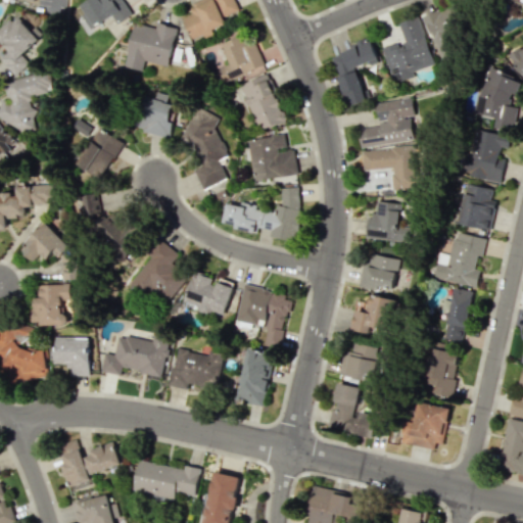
[(94,26),(110,14),(116,24),(132,13),(122,0),(84,0),(80,3),(94,26)]
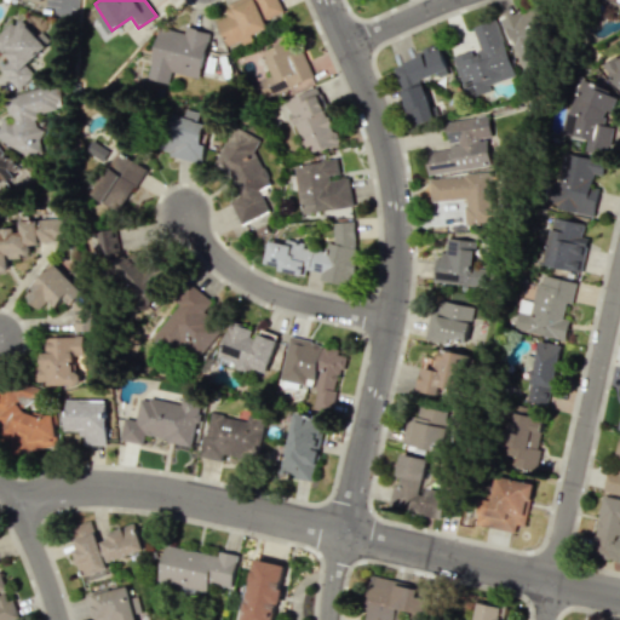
[(234,0),(225,4),(229,15),(217,21),(227,46),(240,40),(241,40),(269,29),(265,19),(283,11),(279,0),(234,0)]
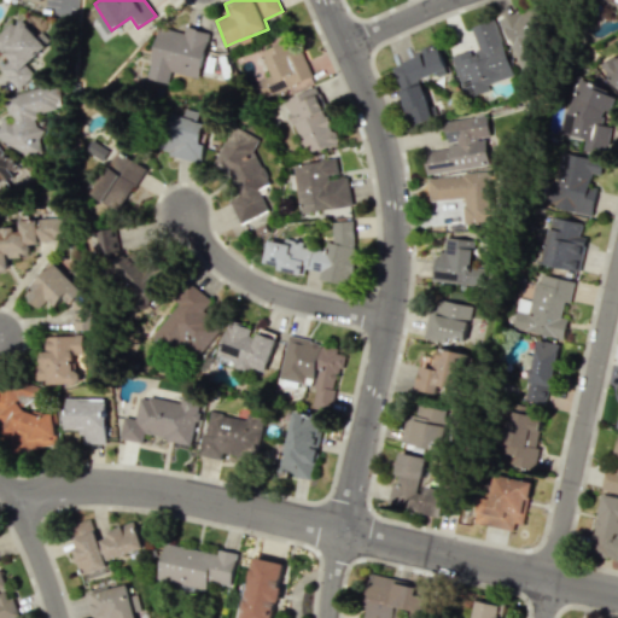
[(500,21),(523,74),(543,65),(532,39),(552,30),(540,3),(500,21)]
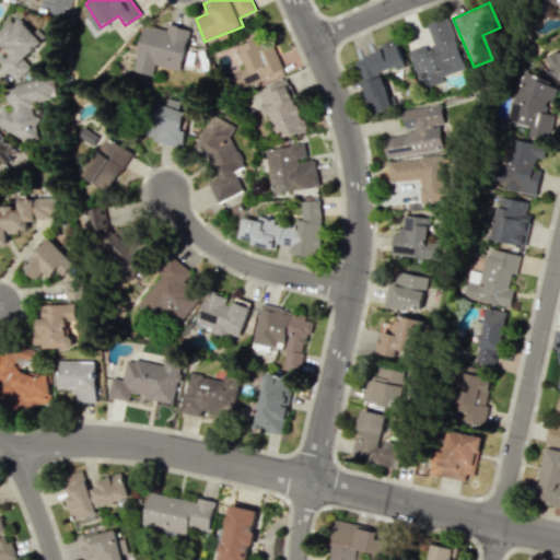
[(409,50),(421,89),(443,82),(442,76),(464,69),(447,18),(427,24),(433,43),(409,50)]
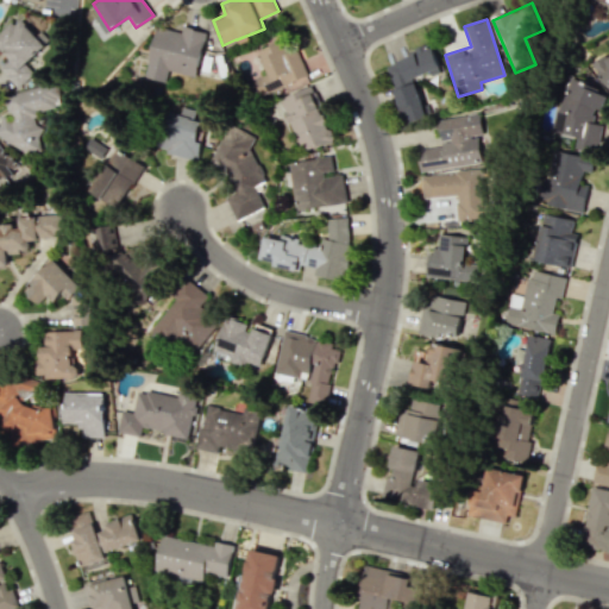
[(25,64),(48,44),(26,20),(18,29),(11,22),(0,31),(0,49),(10,60),(0,68),(18,88),(35,73),(25,64)]
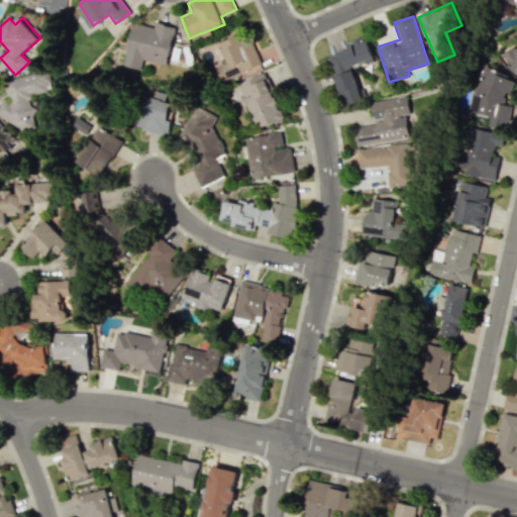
[(140,70),(142,60),(166,65),(175,27),(156,22),(153,27),(132,22),(122,66),(140,70)]
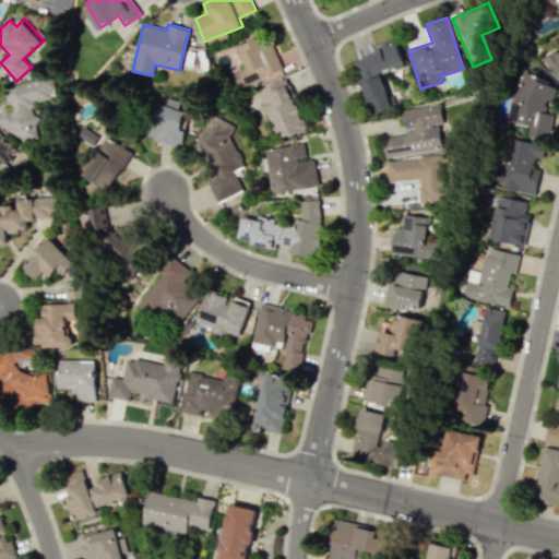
[(273,45),(264,48),(260,37),(236,46),(246,69),(233,73),(239,90),(283,72),(273,45)]
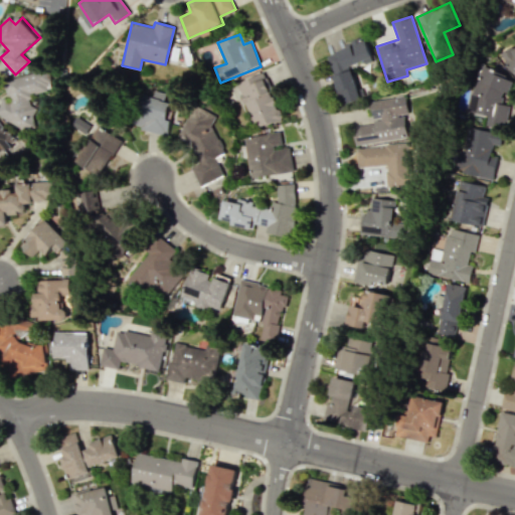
[(325,51),(341,105),(360,99),(351,66),(372,59),(366,39),(325,51)]
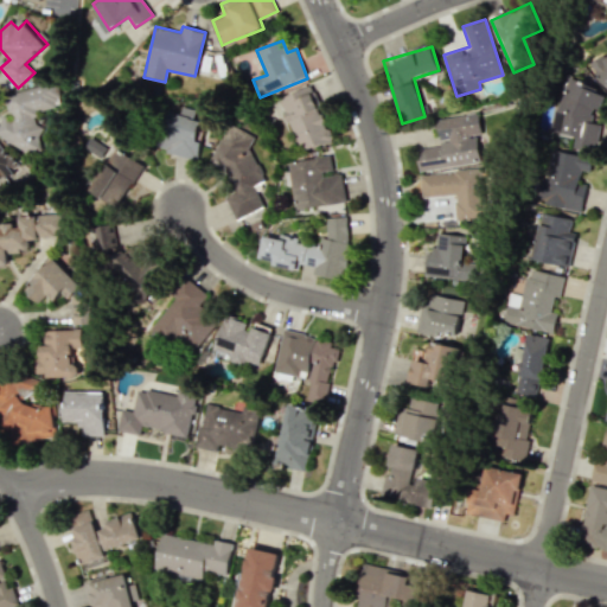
[(606,53),(590,64),(606,89),(606,53)]
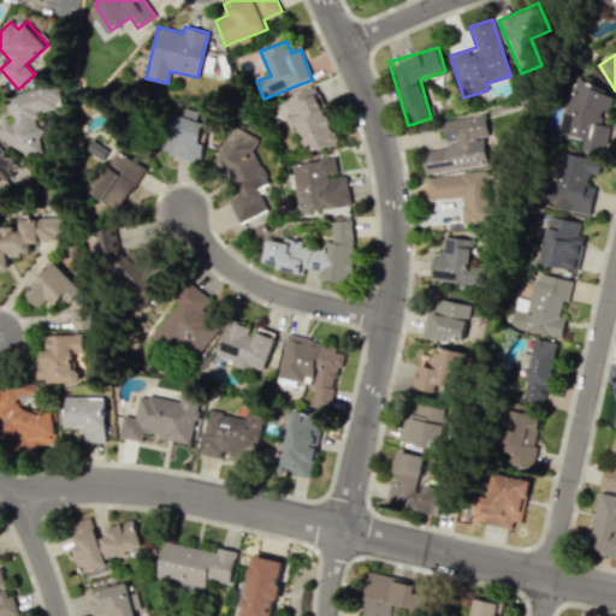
[(610,128),(599,124),(604,110),(609,112),(615,94),(576,80),(558,131),(604,147),(610,128)]
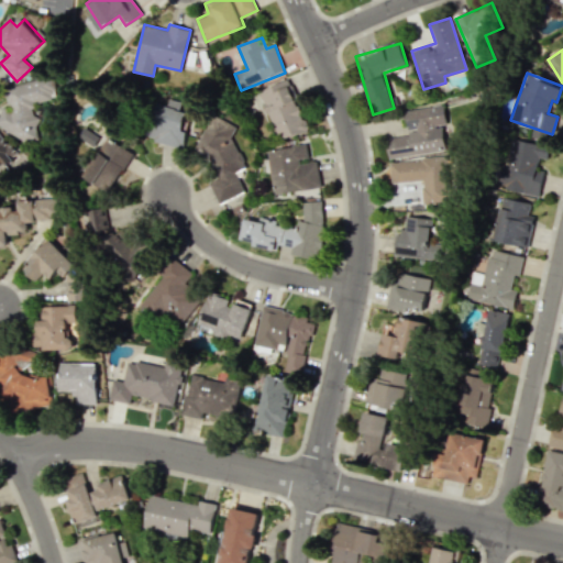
[(0,121),(3,136),(35,131),(34,123),(37,123),(33,103),(56,100),(52,77),(4,86),(9,108),(0,109),(0,121)]
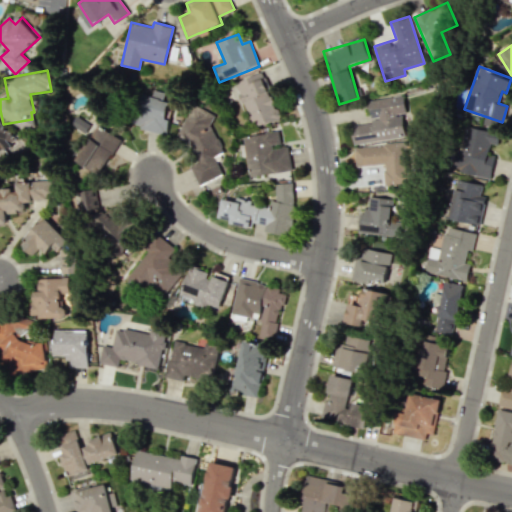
[(235,83),(254,129),(282,118),(262,71),(235,83)]
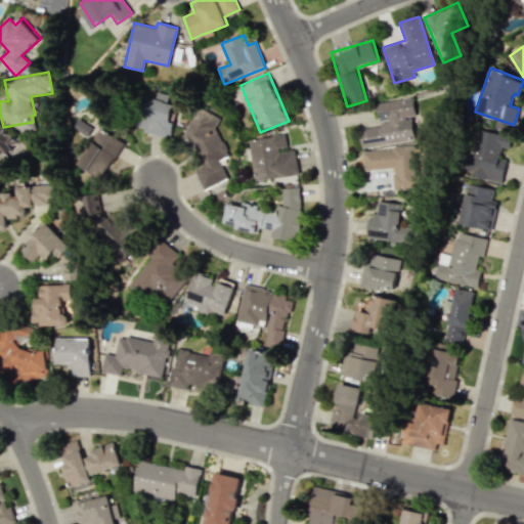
[(168,137),(175,103),(143,96),(136,129),(168,137)]
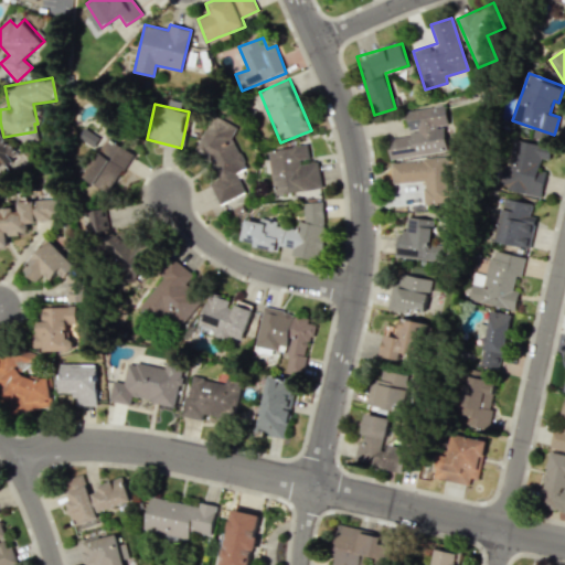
[(405,110),(407,136),(387,138),(390,159),(449,151),(444,106),(405,110)]
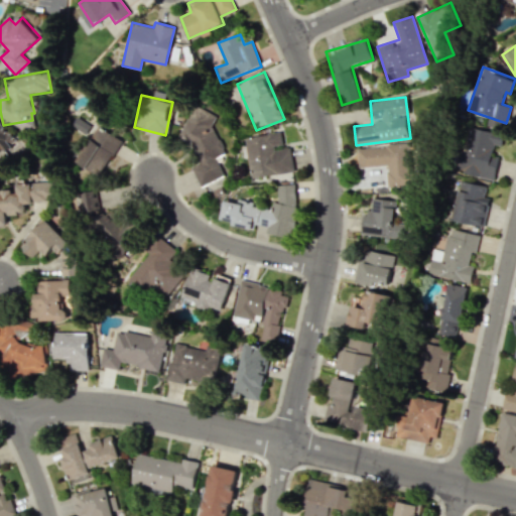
[(224,176),(217,157),(226,153),(217,131),(211,128),(217,115),(194,104),(177,139),(187,144),(196,162),(192,168),(200,186),(224,176)]
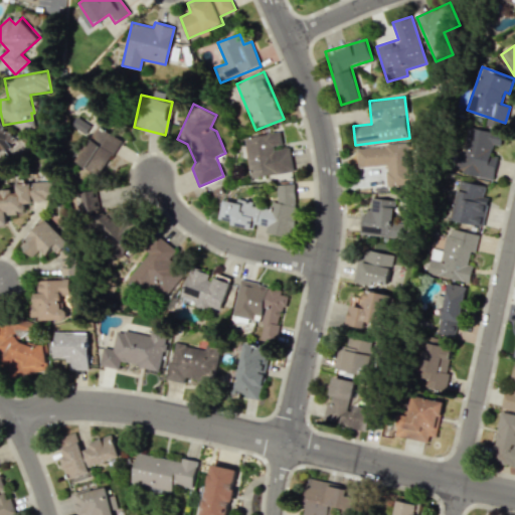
[(0,157),(17,144),(0,122),(0,157)]
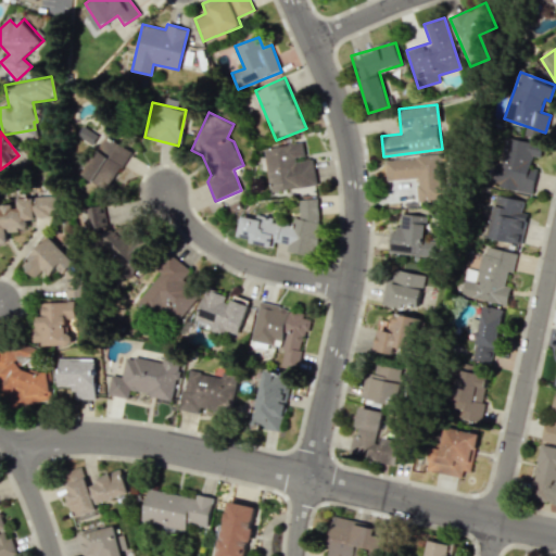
[(532,193),(536,169),(529,168),(532,155),(541,156),(543,142),(502,135),(492,186),(532,193)]
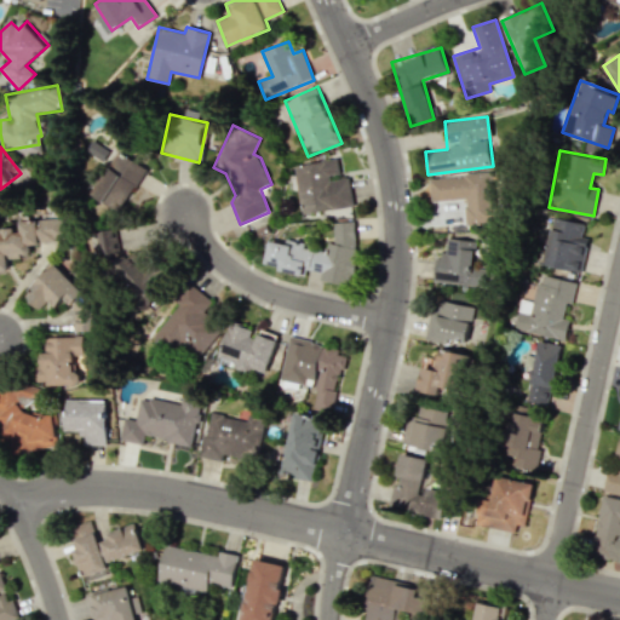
[(92,196),(122,211),(144,167),(115,153),(92,196)]
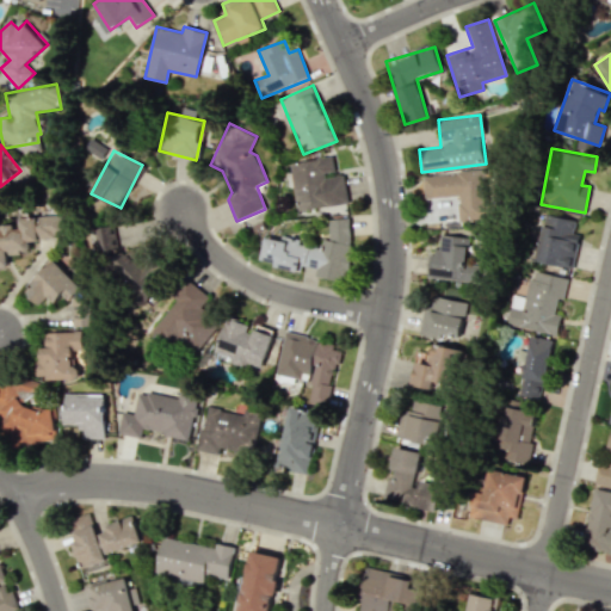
[(297,211),(349,203),(343,173),(335,174),(332,155),(289,164),(297,211)]
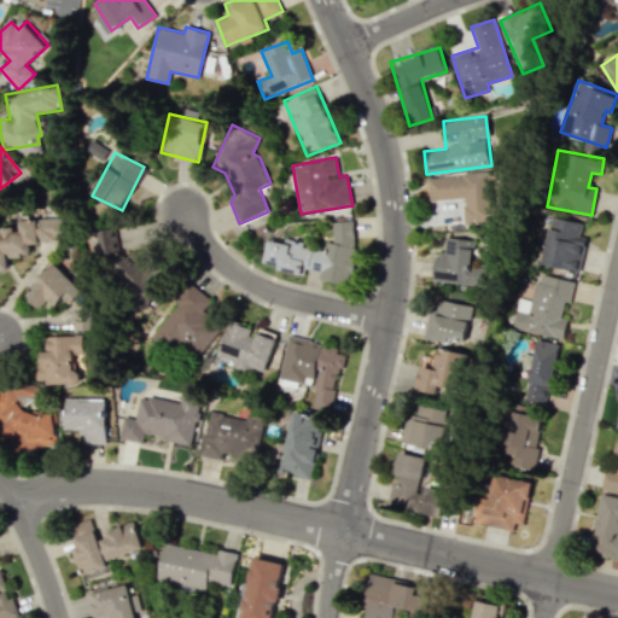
[(429,200),(462,198),(464,223),(495,222),(493,173),(427,176),(429,200)]
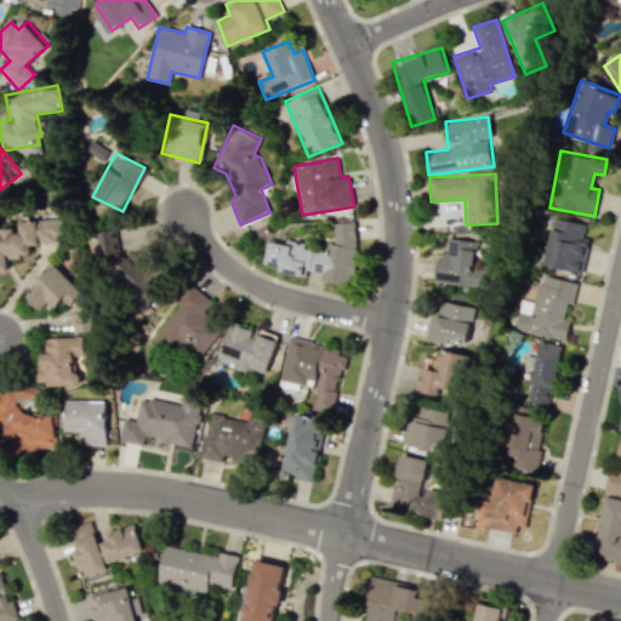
[(581,273),(590,239),(582,237),(586,224),(554,217),(543,265),(581,273)]
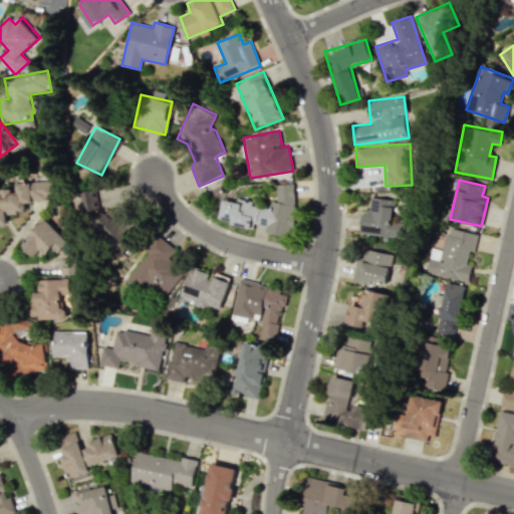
[(0,193),(0,224),(7,225),(6,214),(25,213),(24,203),(52,201),(50,181),(16,183),(17,190),(0,190),(0,191),(0,194),(0,193)]
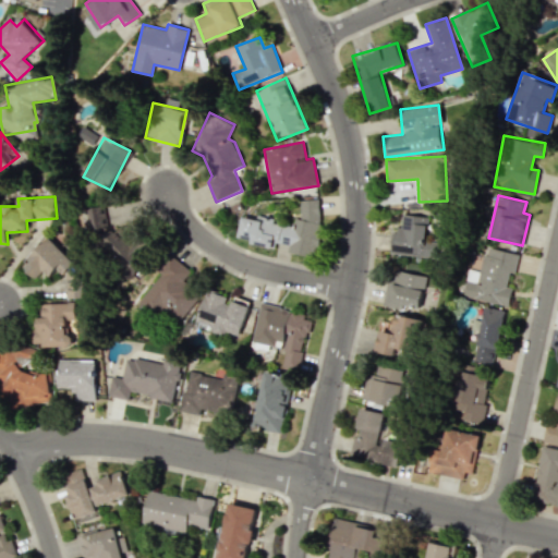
[(301,198),(298,225),(241,217),(238,241),(275,246),(276,243),(288,245),(287,253),(315,256),(324,202),(301,198)]
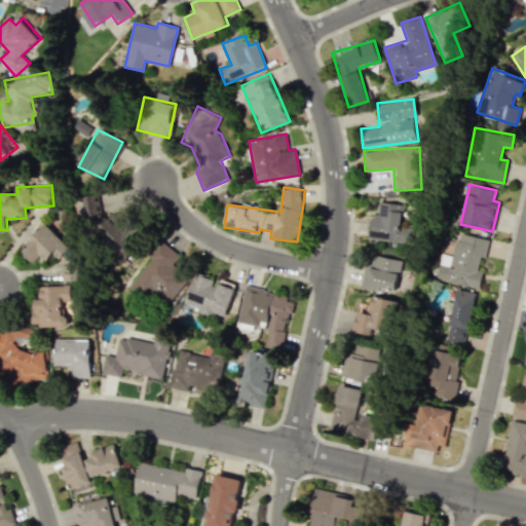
[(368,239),(411,243),(412,230),(402,229),(404,203),(379,201),(378,217),(370,216),(368,239)]
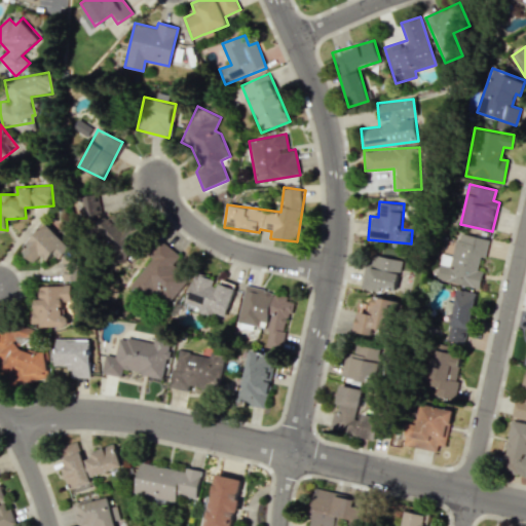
[(119,261),(147,245),(137,227),(127,232),(117,215),(98,227),(119,261)]
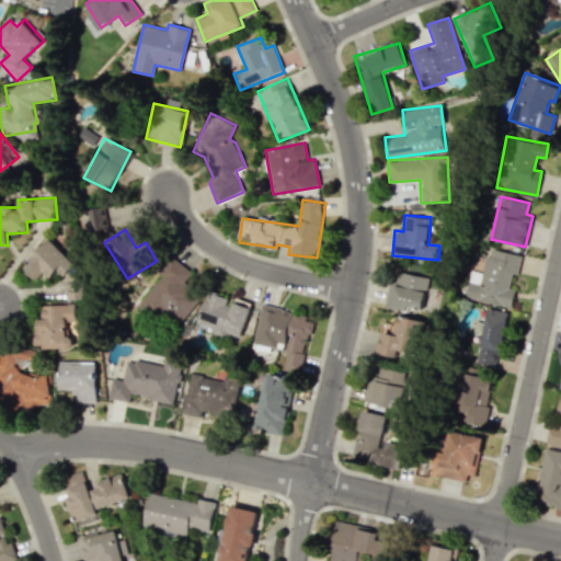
[(68,299),(86,299),(86,278),(78,270),(75,270),(75,264),(52,239),(22,266),(34,279),(44,272),(49,278),(55,274),(68,274),(68,299)]
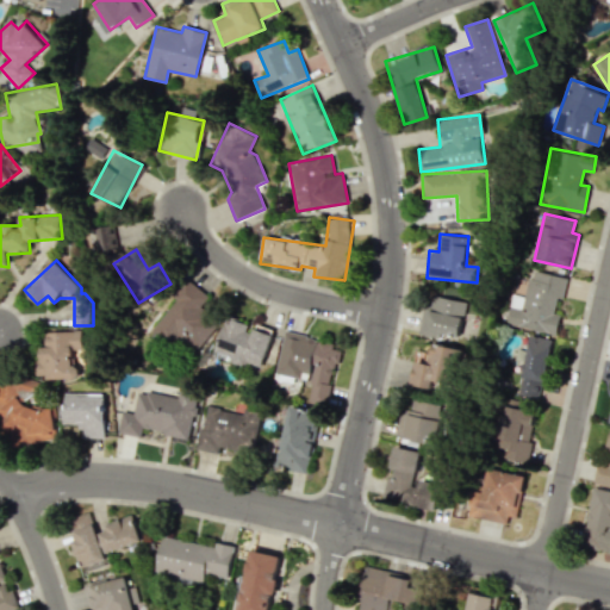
[(506,325),(556,334),(560,313),(554,312),(556,298),(562,299),(567,277),(530,269),(526,297),(511,294),(506,325)]
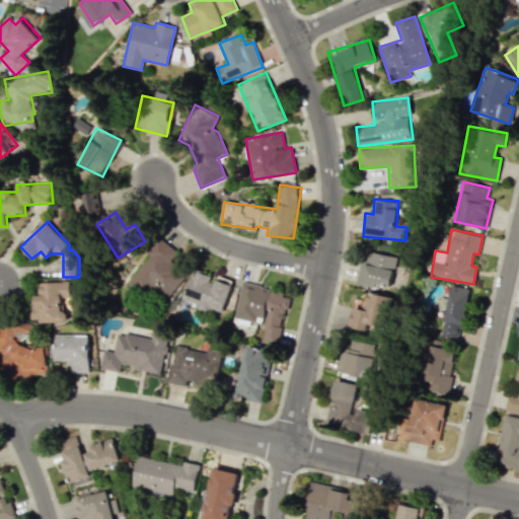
[(144,295),(151,285),(168,298),(188,273),(170,260),(177,250),(159,237),(147,252),(150,254),(128,283),(144,295)]
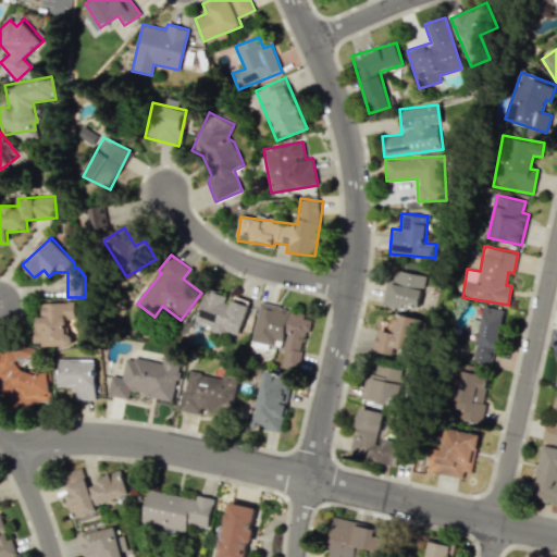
[(426,276),(391,268),(383,304),(418,311),(426,276)]
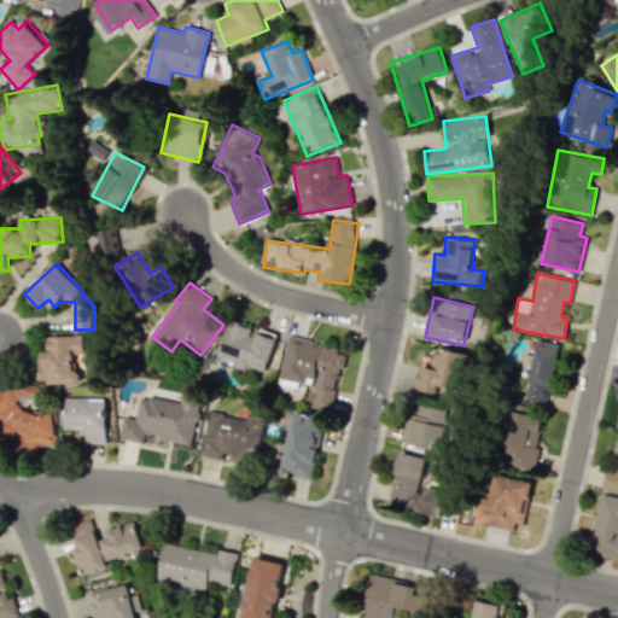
[(260,328),(258,331),(229,321),(216,360),(263,377),(277,334),(260,328)]
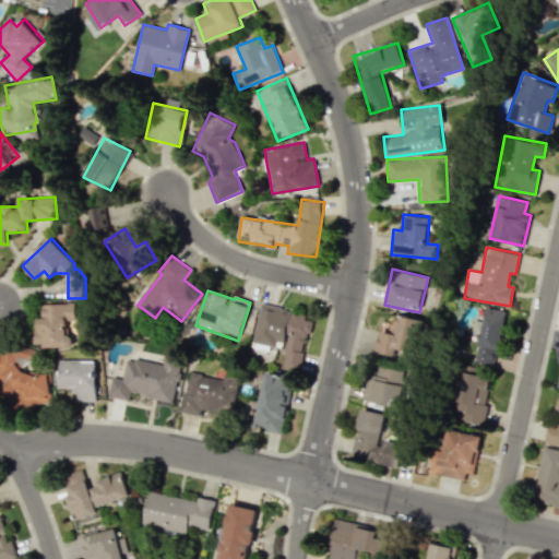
[(34,347),(73,345),(72,322),(75,322),(74,304),(43,305),(44,318),(36,318),(36,328),(33,329),(34,347)]
